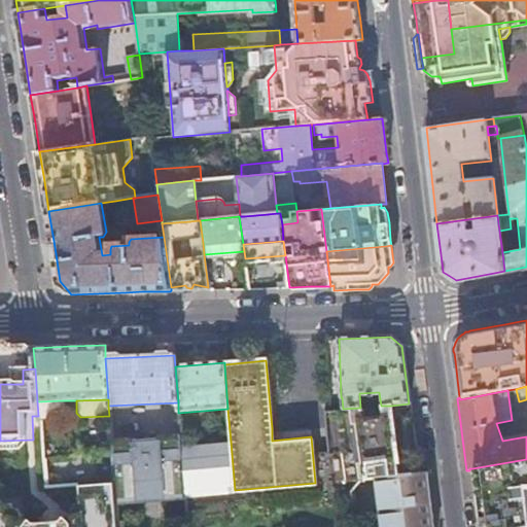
[(62,400),(37,401),(38,416),(63,416),(62,400)]
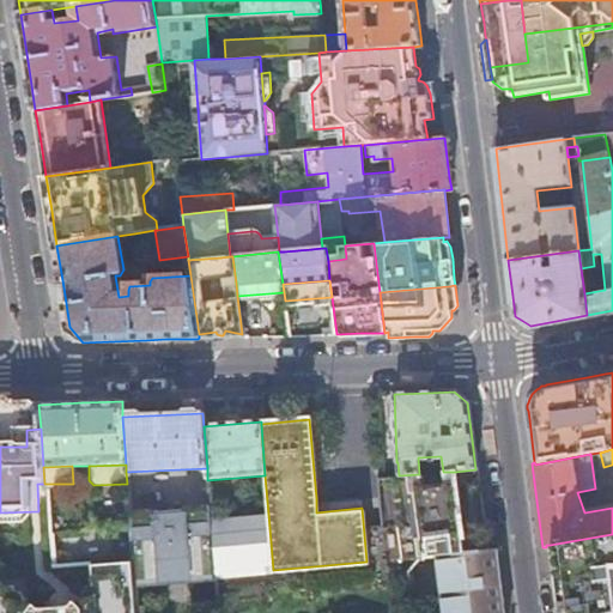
[(462,554),(451,472),(443,472),(419,474),(399,475),(399,478),(390,478),(401,559),(407,559),(462,554)]
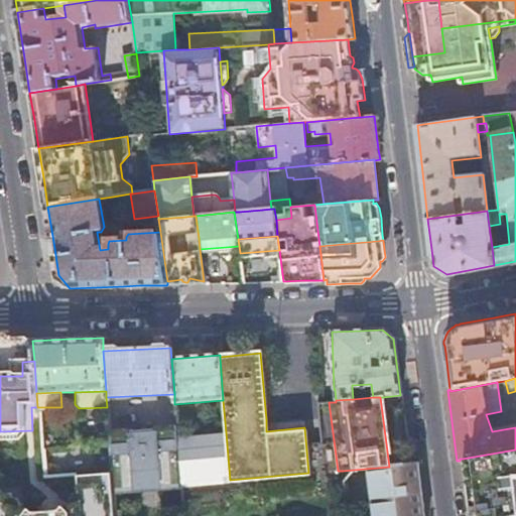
[(275,419),(266,419),(266,431),(275,430),(275,419)]
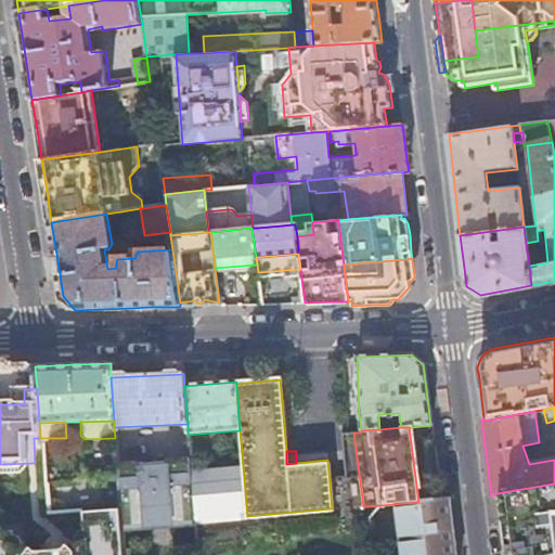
[(142,462),(117,464),(119,510),(120,526),(194,520),(192,492),(191,468),(190,459),(167,460),(167,468),(142,469),(142,462)]
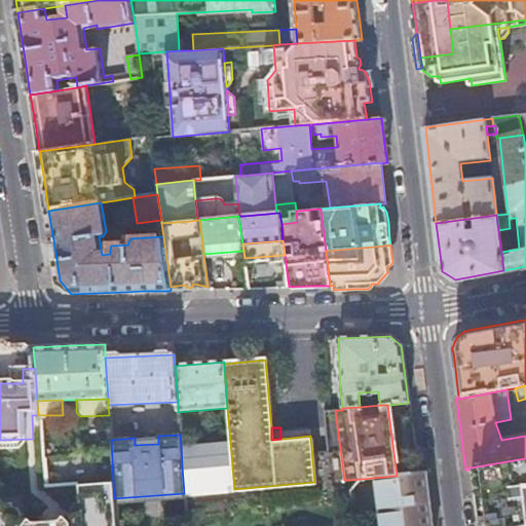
[(230,441),(181,444),(182,466),(184,493),(234,489),(230,441)]
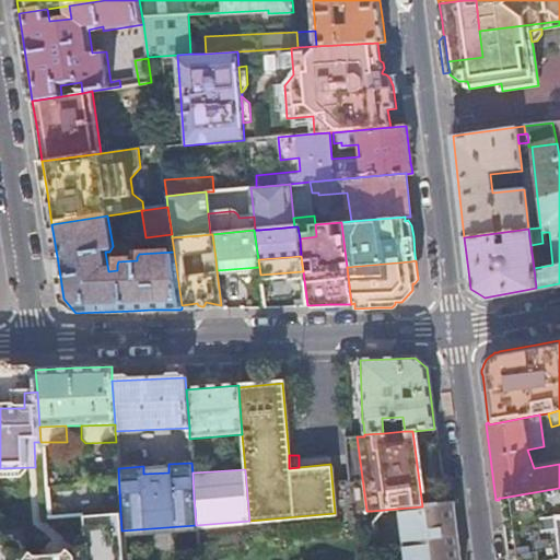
[(559,559),(559,488),(502,498),(511,559),(559,559)]
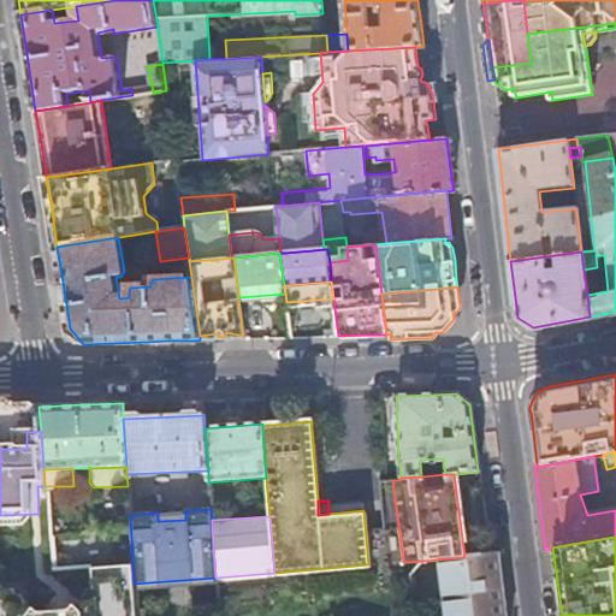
[(437,567),(444,615),(505,615),(497,554),(489,555),(465,557),(409,562),(409,569),(437,567)]
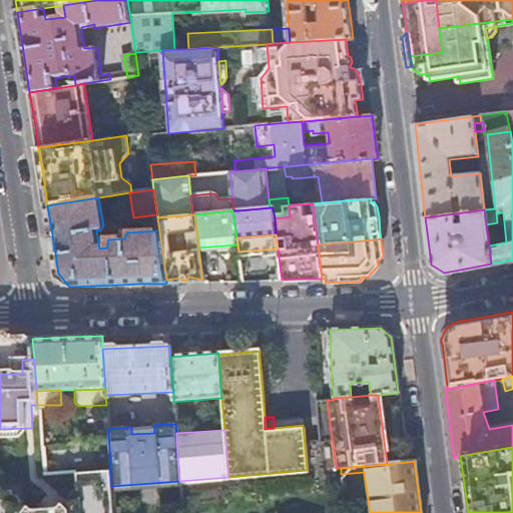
[(179,481),(111,486),(112,491),(179,486),(179,481)]
